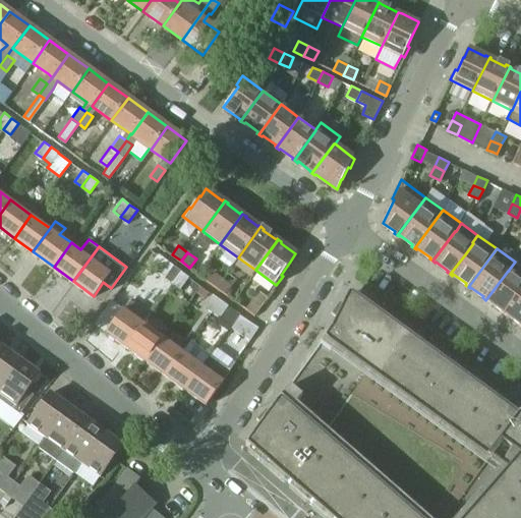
[(165,276),(172,282),(180,270),(173,265),(165,276)]
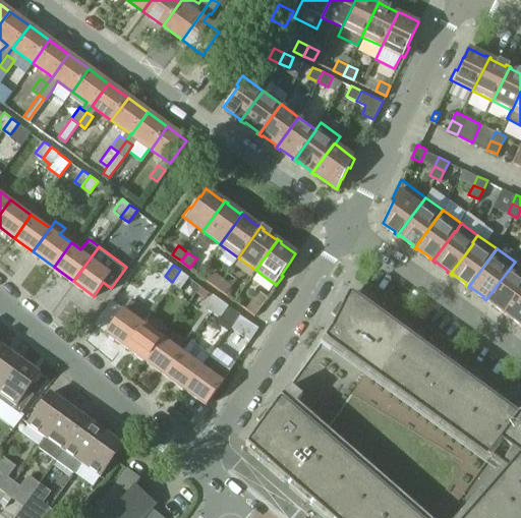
[(187,275),(180,270),(172,282),(179,287),(187,275)]
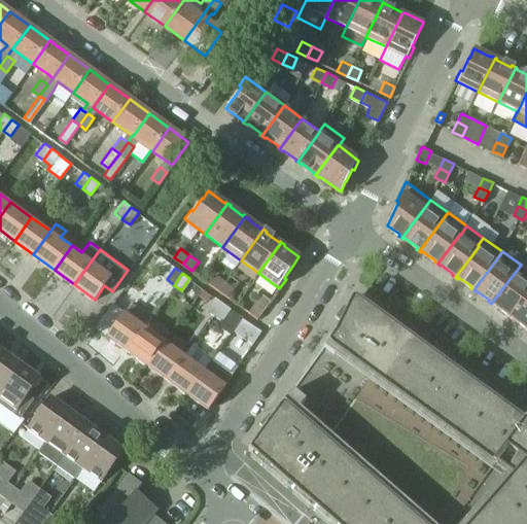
[(506,314),(510,316),(526,291),(526,281),(515,273),(515,274),(514,274),(491,304),(493,305),(494,304),(506,313),(506,314)]
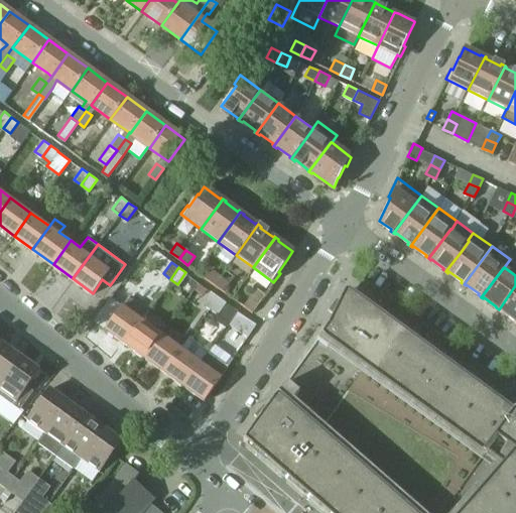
[(212,269),(206,277),(215,284),(221,275),(212,269)]
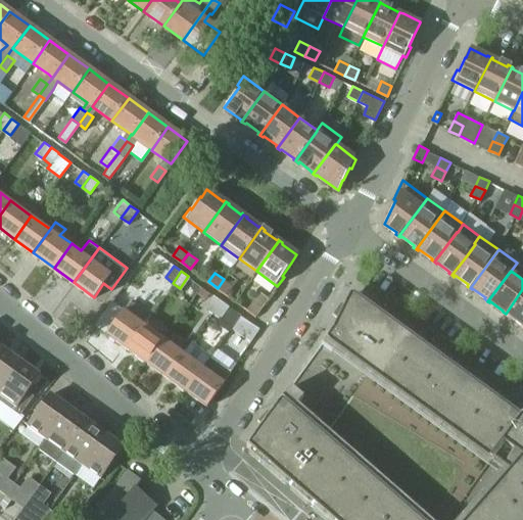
[(218,288),(226,294),(233,285),(224,279),(218,288)]
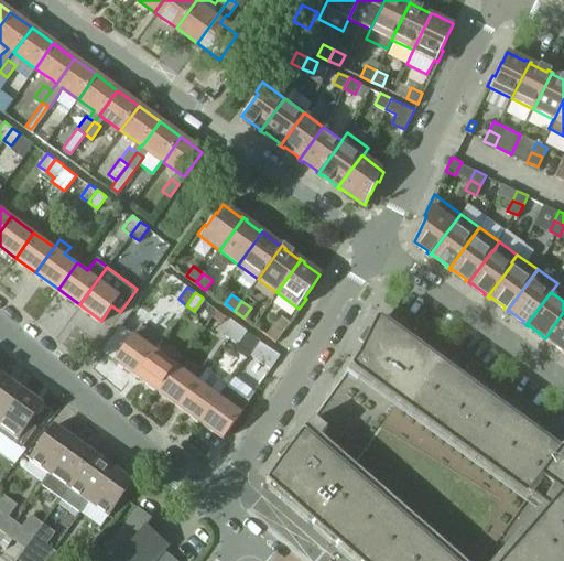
[(218,310),(213,315),(221,322),(226,315),(218,310)]
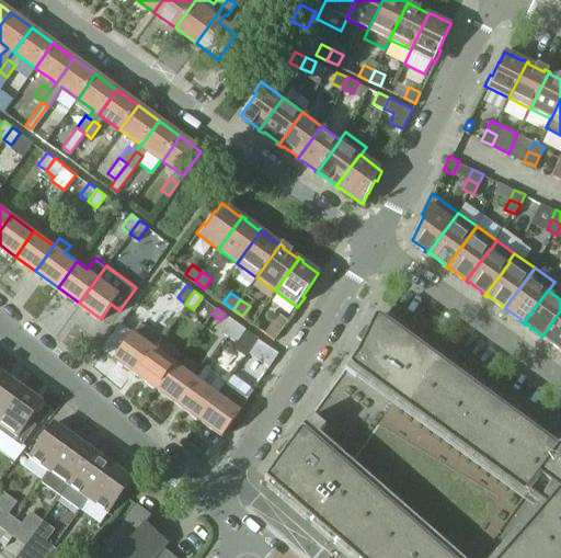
[(560,310),(542,337),(544,339),(545,337),(559,348),(558,349),(560,350),(560,310)]
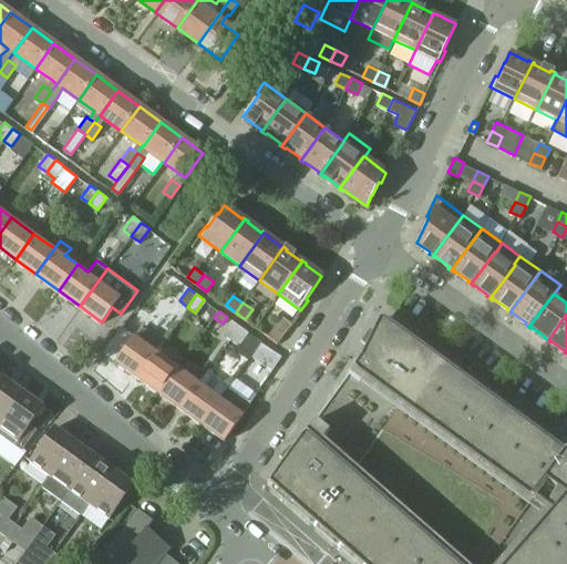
[(270,481),(266,485),(295,503),(297,504),(316,529),(319,524),(321,526),(340,550),(343,545),(344,546),(358,563),(566,563),(566,461),(566,460),(563,458),(563,457),(566,453),(540,440),(538,439),(537,439),(540,434),(512,420),(515,416),(486,401),(485,400),(488,396),(460,382),(460,381),(463,377),(434,363),(436,358),(409,345),(405,342),(385,322),(385,321),(380,317),(372,331),(369,329),(360,342),(366,346),(359,358),(292,449),(289,445),(279,458),(284,462),(270,481)]
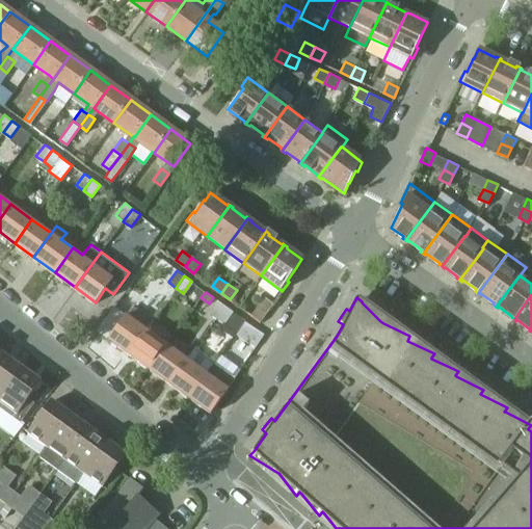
[(208,311),(216,316),(224,305),(217,299),(208,311)]
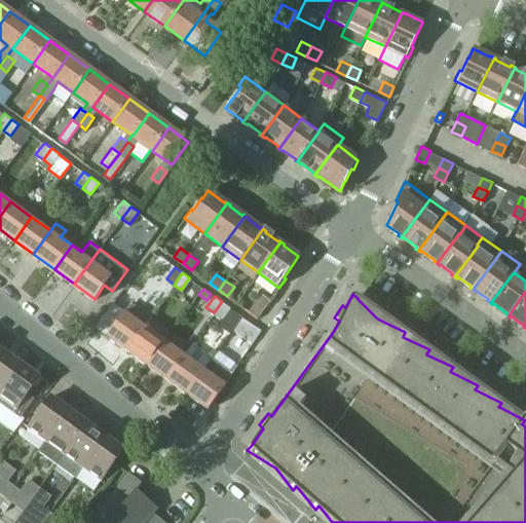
[(229,307),(222,301),(214,312),(221,319),(229,307)]
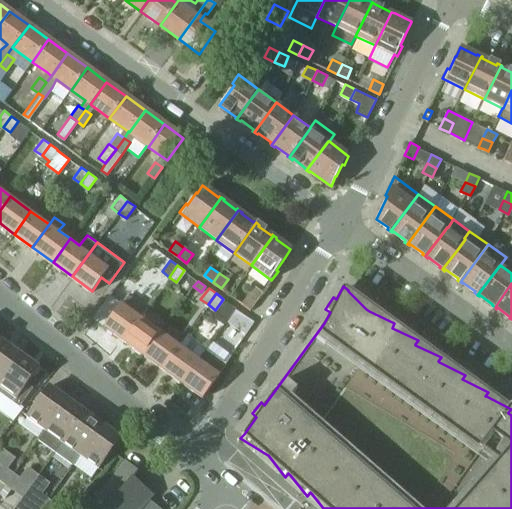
[(241,303),(250,309),(256,300),(247,294),(241,303)]
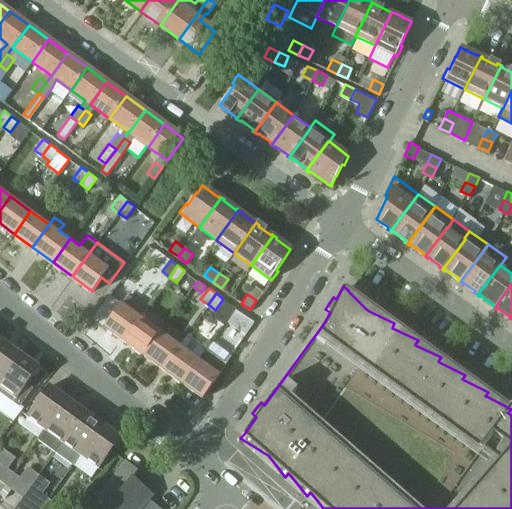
[(123,340),(140,316),(121,302),(104,325),(120,337),(123,340)]
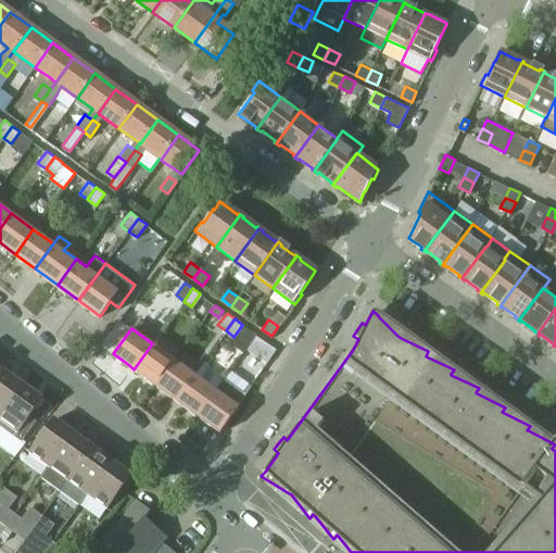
[(256,335),(248,348),(266,361),(275,349),(257,336),(256,335)]
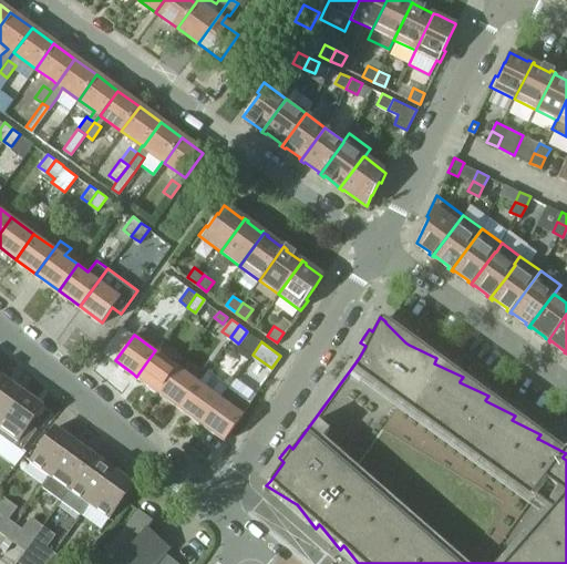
[(155,350),(136,377),(144,382),(158,392),(177,366),(155,350)]
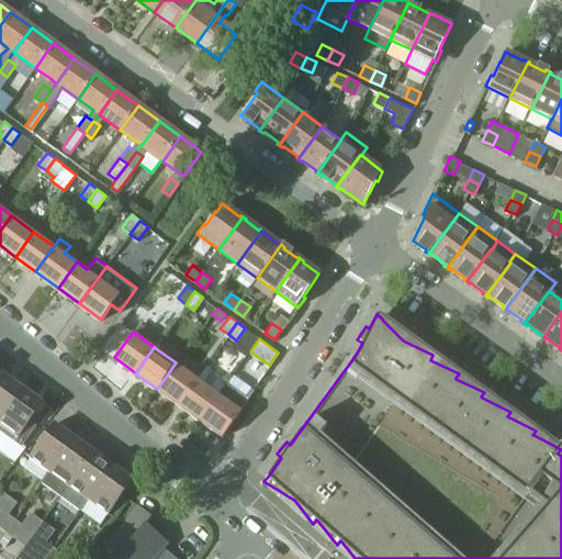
[(197,379),(176,362),(157,389),(175,401),(178,404),(197,379)]
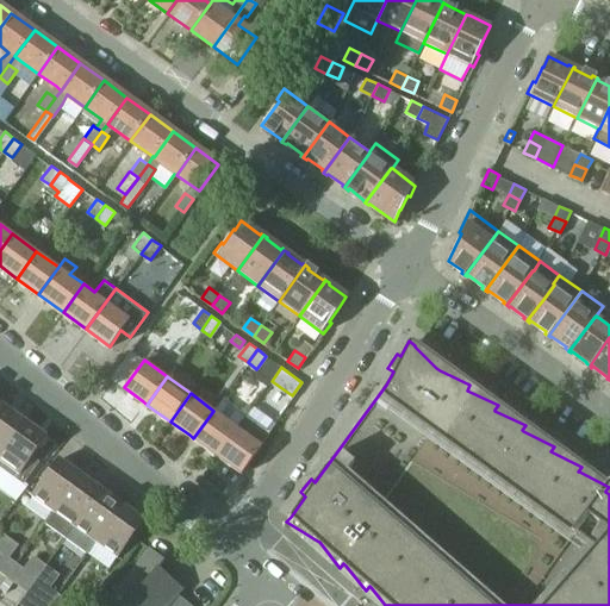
[(224,398),(213,411),(193,438),(217,455),(237,428),(230,422),(240,408),(224,398)]
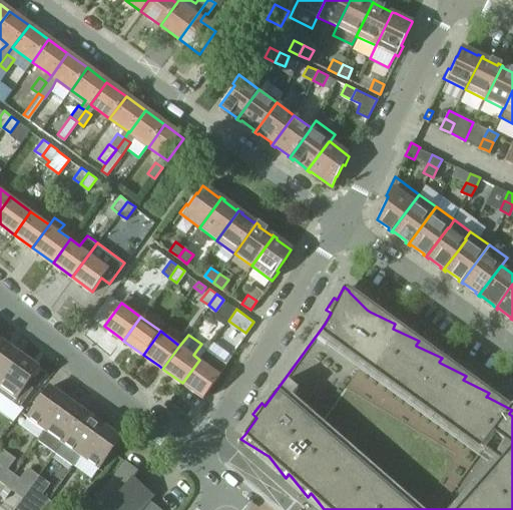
[(0,380),(20,353),(2,341),(0,344),(0,380)]
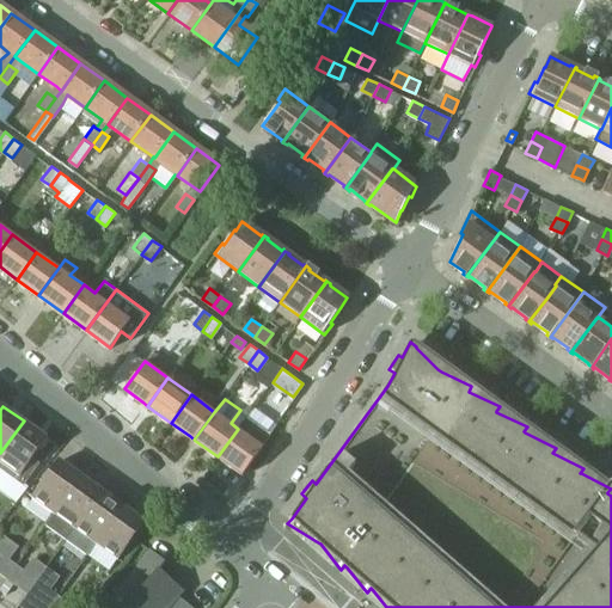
[(38,462),(31,456),(46,437),(24,421),(0,453),(0,467),(23,485),(38,462)]
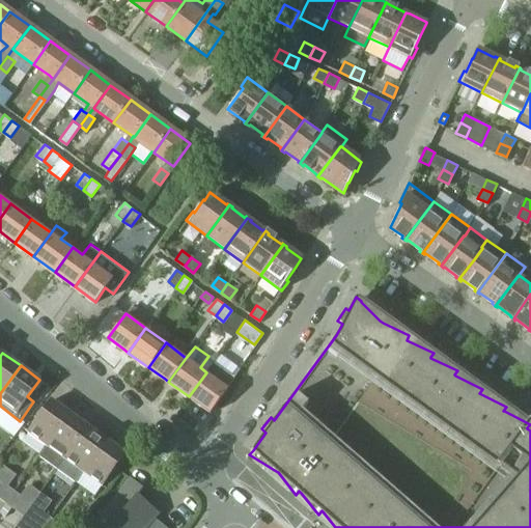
[(227,387),(206,372),(189,396),(210,412),(227,387)]
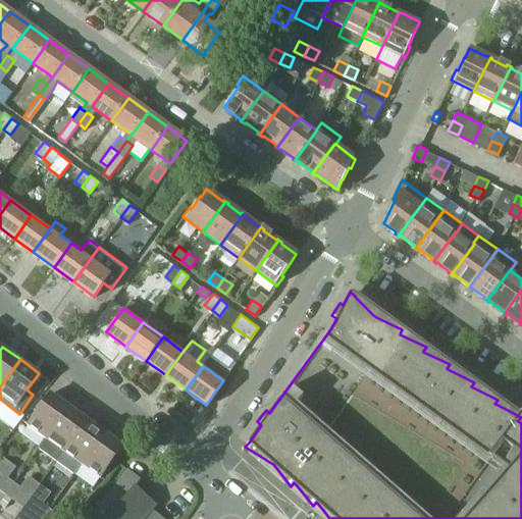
[(46,436),(68,406),(50,393),(28,423),(46,436)]
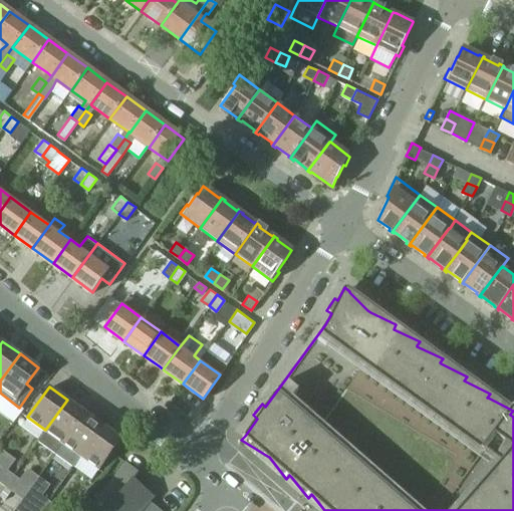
[(62,443),(84,412),(67,400),(45,430),(37,440),(55,454),(63,443),(62,443)]
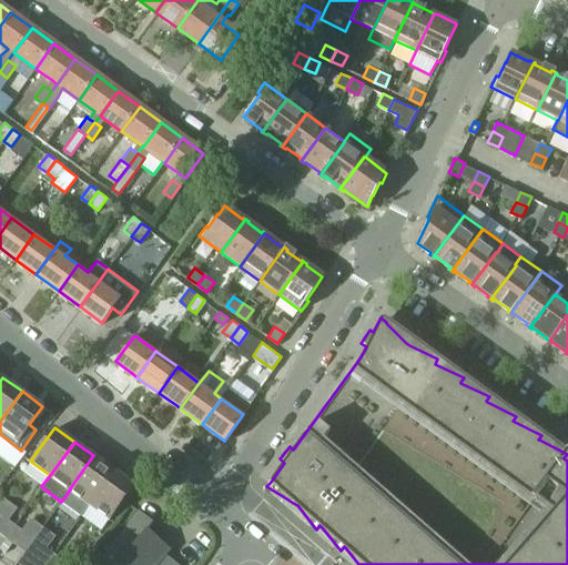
[(88,503),(113,470),(93,455),(69,490),(70,490),(61,502),(80,515),(88,503)]
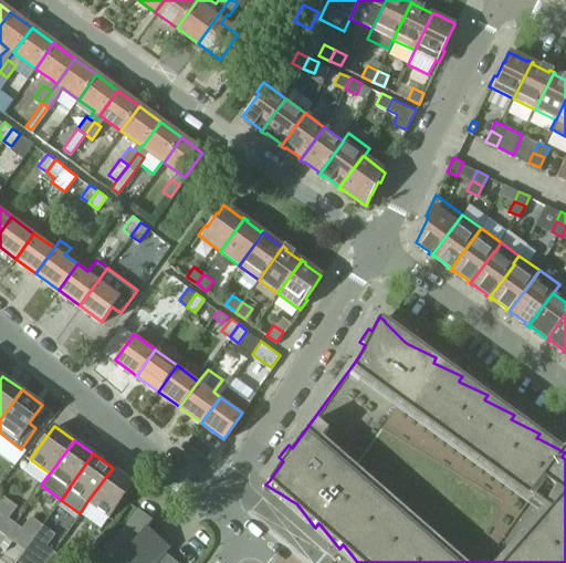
[(133,482),(113,468),(87,501),(108,517),(133,482)]
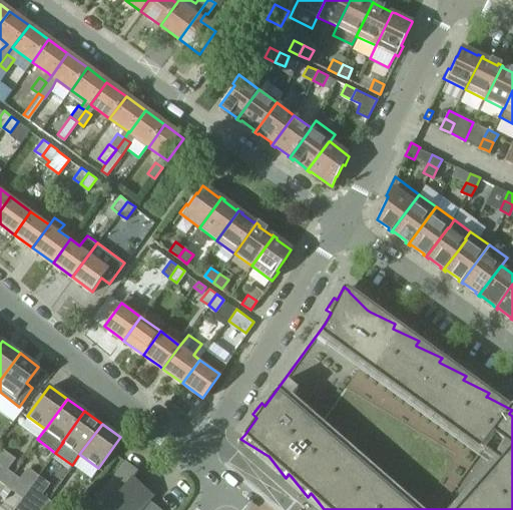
[(85,509),(161,509),(162,509),(149,498),(152,494),(132,477),(137,470),(125,460),(85,509)]
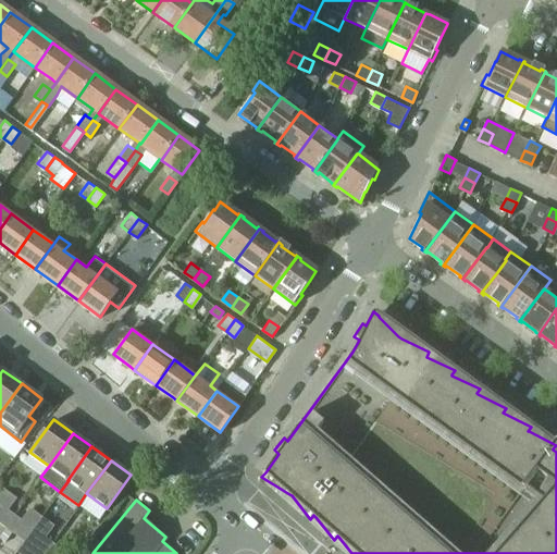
[(0,521),(5,526),(14,513),(8,508),(0,517),(0,521)]
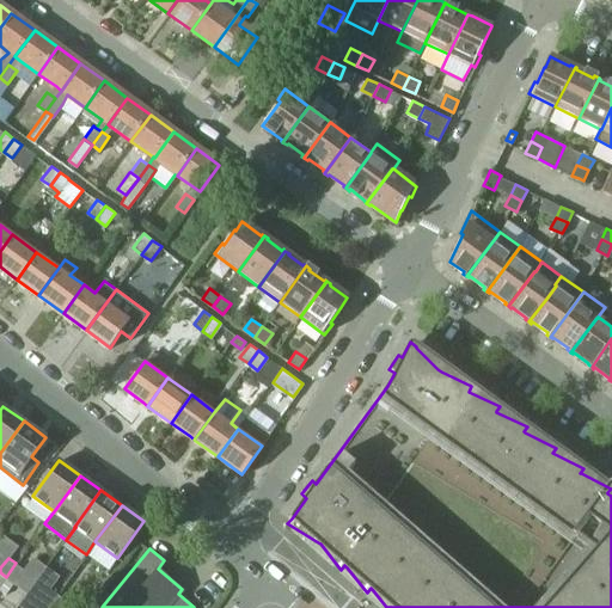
[(23,569),(16,563),(6,577),(13,582),(23,569)]
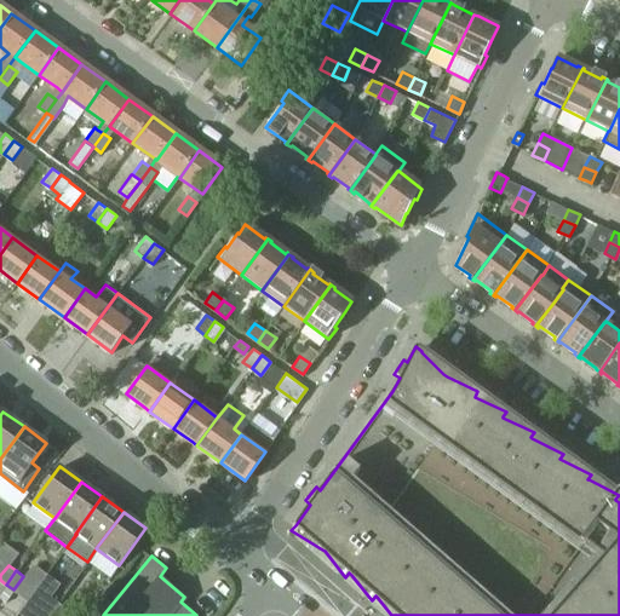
[(12,591),(6,586),(0,594),(0,596),(6,600),(12,591)]
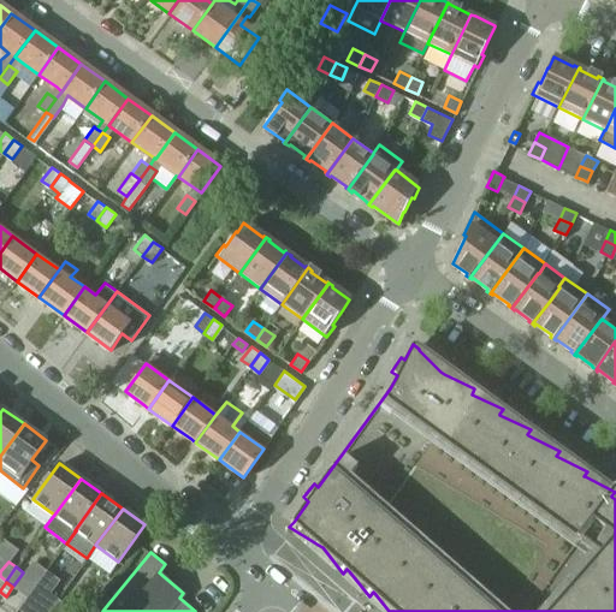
[(46,611),(47,611),(58,598),(49,592),(34,611),(46,611)]
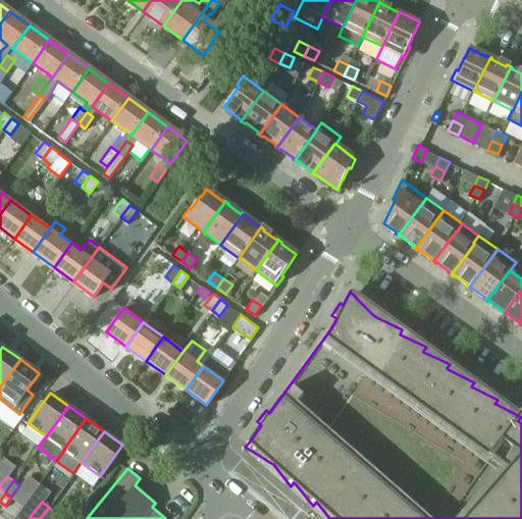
[(49,518),(55,511),(49,507),(40,518),(41,518),(49,518)]
